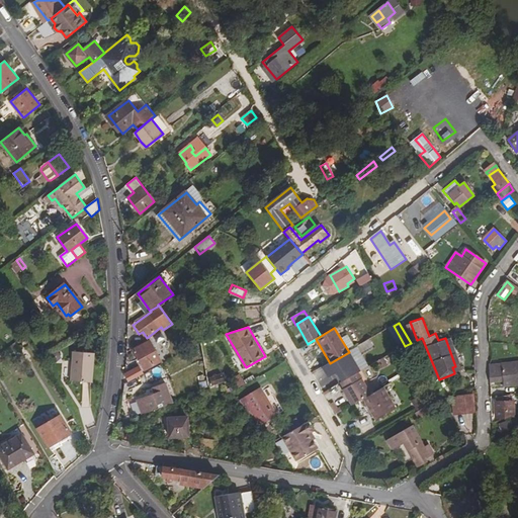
[(162,360),(151,340),(134,349),(145,370),(162,360)]
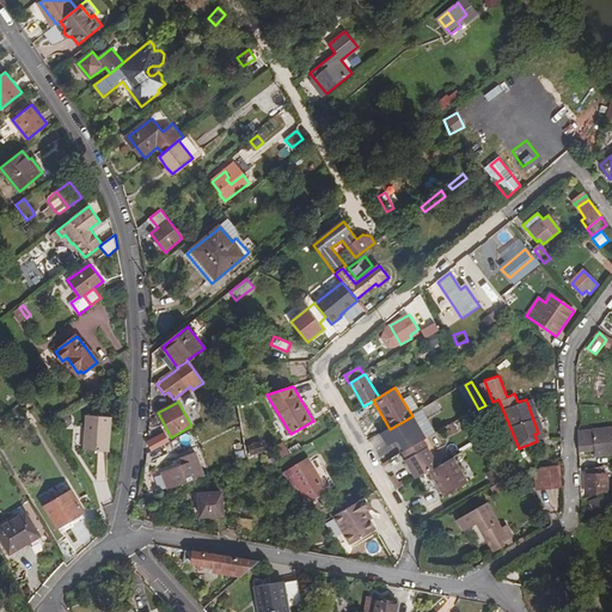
[(111,417),(86,415),(84,450),(109,452),(111,417)]
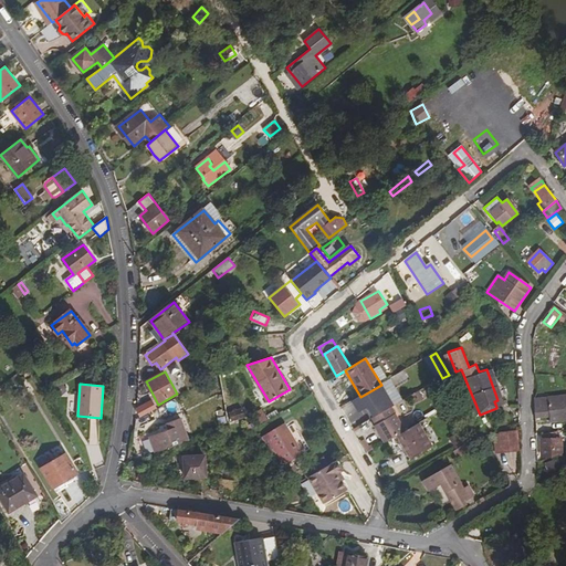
[(394,407),(381,385),(360,397),(353,401),(359,412),(368,407),(374,417),(391,407),(394,407)]
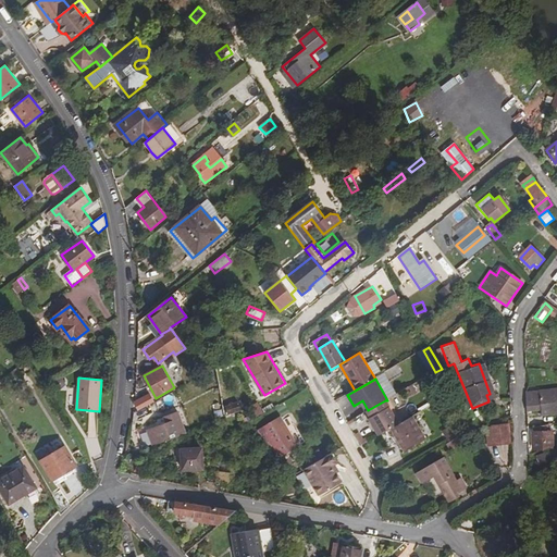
[(527,392),(528,410),(543,410),(543,415),(551,415),(551,410),(556,410),(555,391),(527,392)]
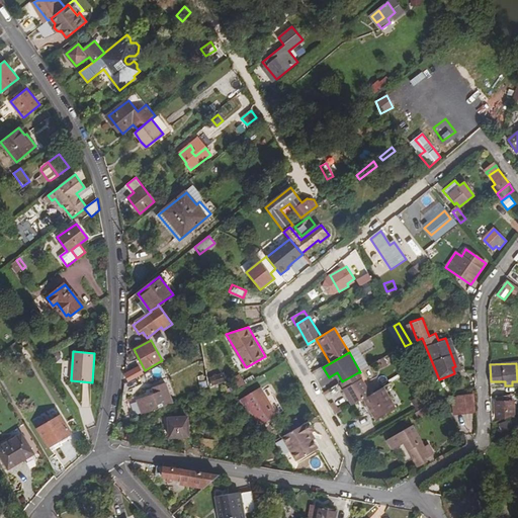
[(125,374),(124,384),(140,376),(136,368),(125,374)]
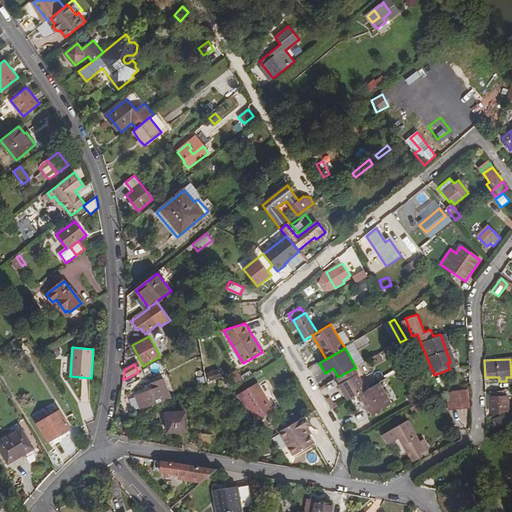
[(348,401),(361,394),(367,390),(354,368),(338,377),(336,378),(339,384),(338,385),(348,401)]
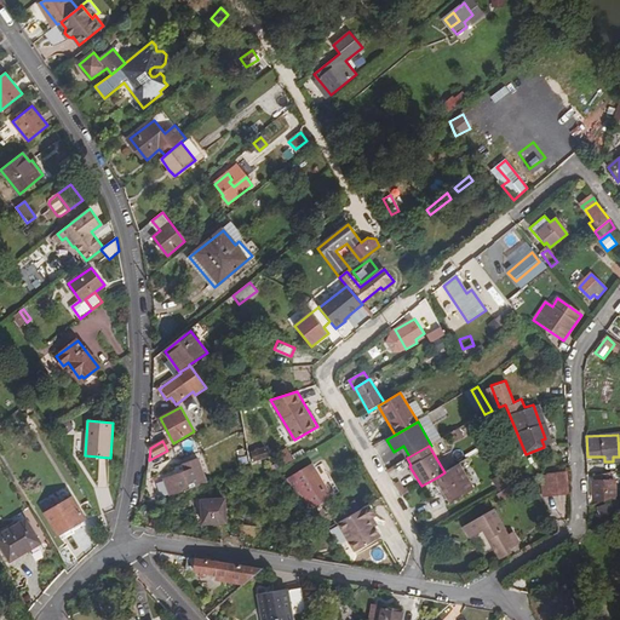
[(269,459),(268,451),(253,453),(254,463),(269,459)]
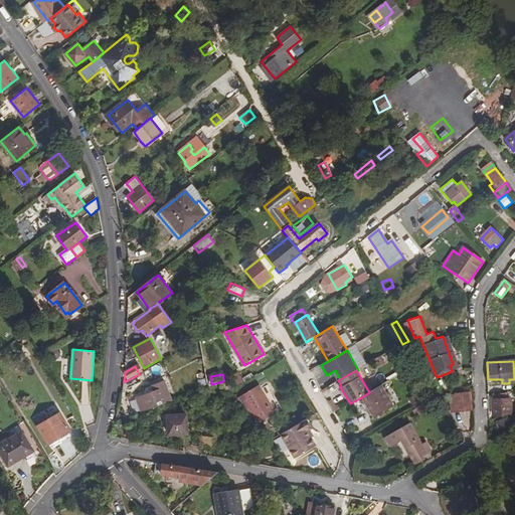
[(137,398),(142,412),(173,401),(165,381),(153,385),(155,391),(137,398)]
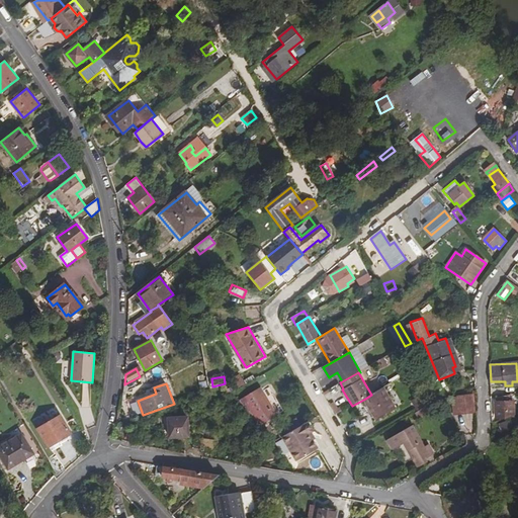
[(277,414),(261,385),(239,399),(261,423),(277,414)]
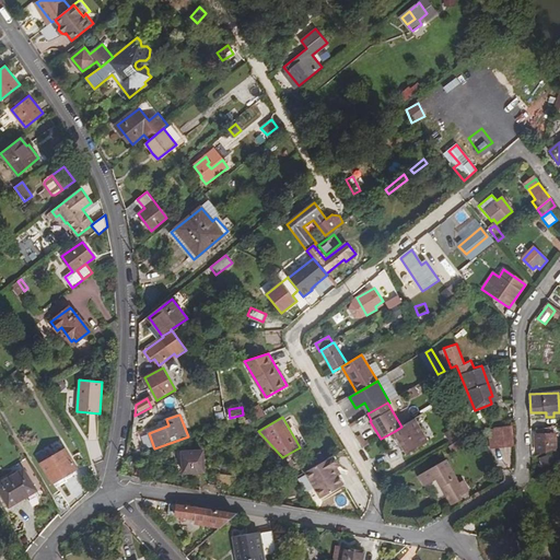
[(395,431),(408,454),(429,442),(416,419),(401,427),(395,431)]
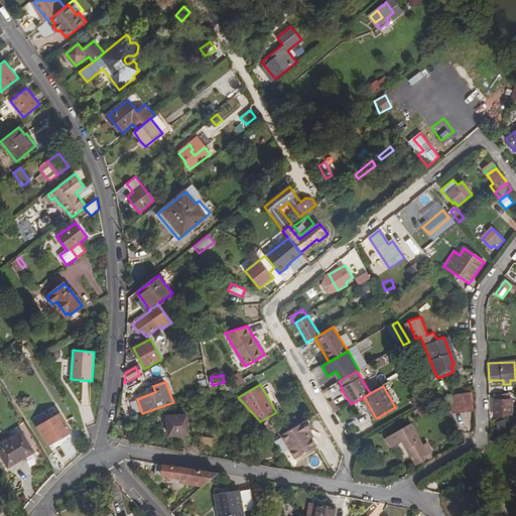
[(472,411),(472,394),(458,393),(457,411),(472,411)]
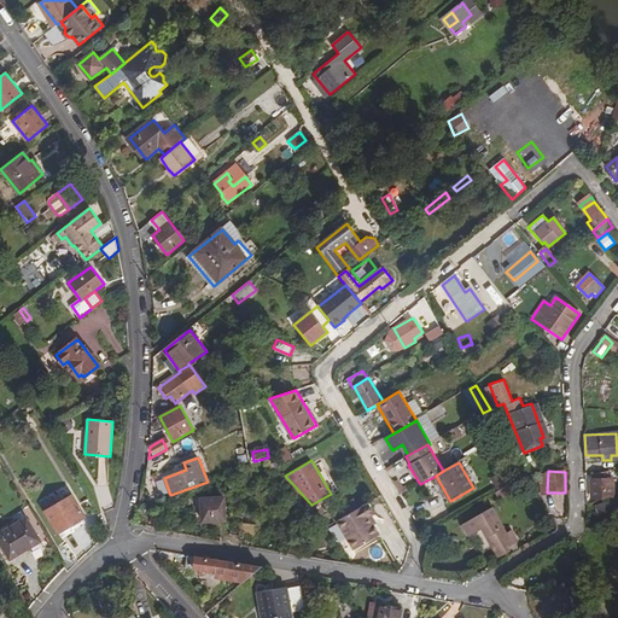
[(612,496),(613,481),(608,481),(607,471),(593,473),(594,479),(593,479),(593,497),(605,499),(612,496)]
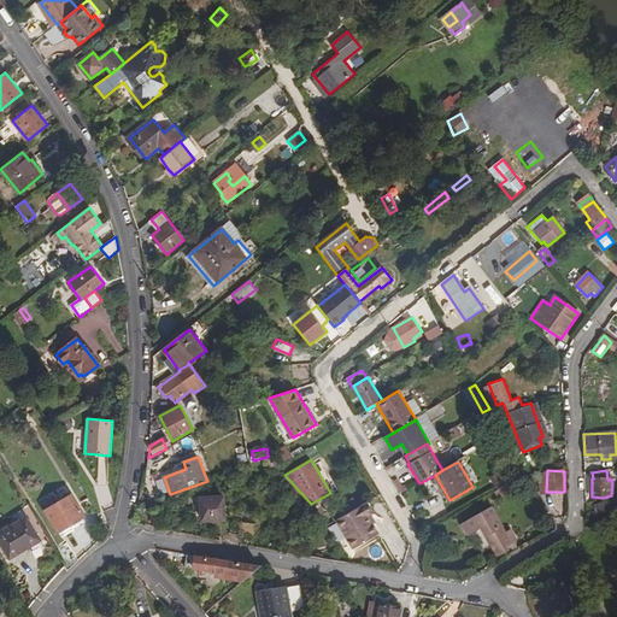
[(46,510),(59,532),(69,526),(84,516),(72,494),(46,510)]
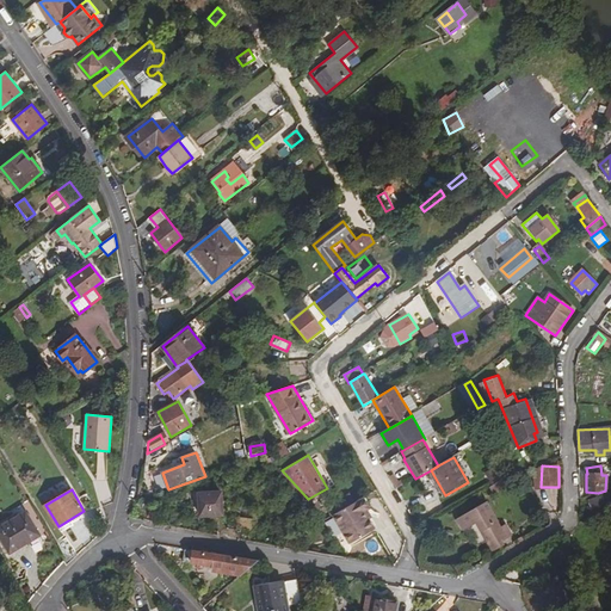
[(610,493),(608,495),(606,491),(603,492),(604,497),(588,501),(591,510),(610,504),(610,493)]
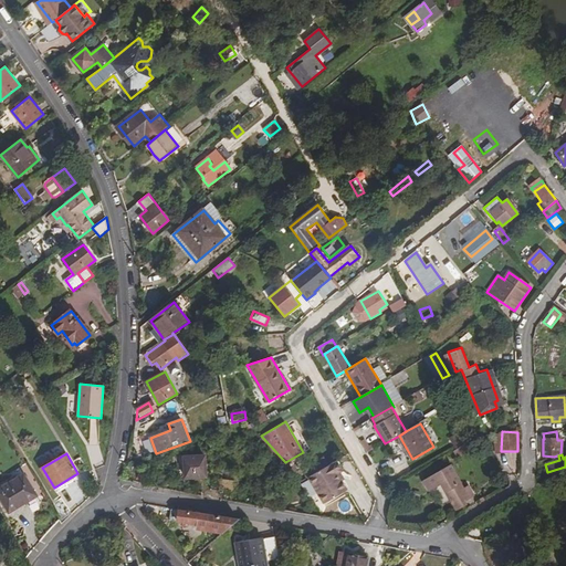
[(207,475),(206,456),(185,457),(187,477),(207,475)]
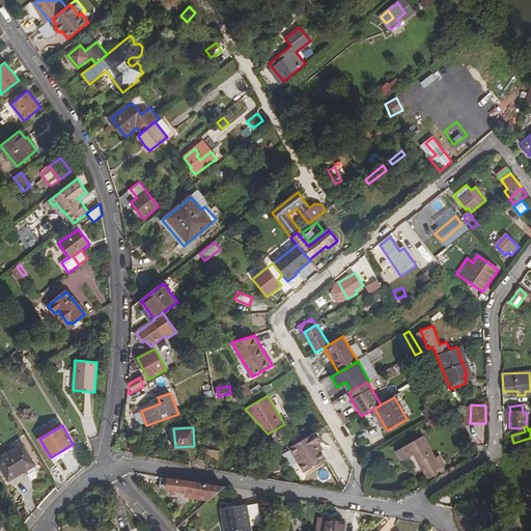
[(316,432),(290,448),(305,473),(327,459),(317,445),(319,443),(323,442),(316,432)]
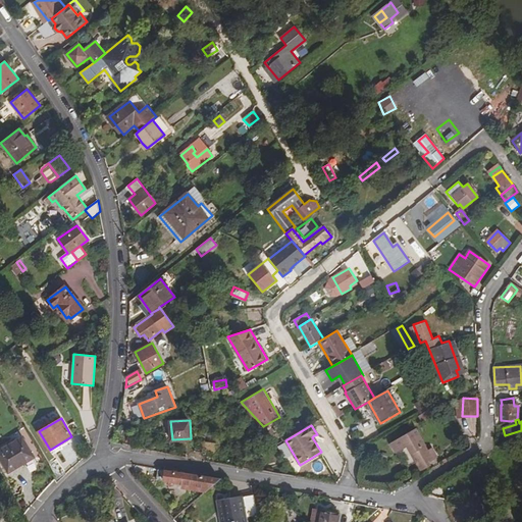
[(433,458),(417,429),(392,444),(397,453),(408,446),(422,471),(430,466),(428,461),(433,458)]
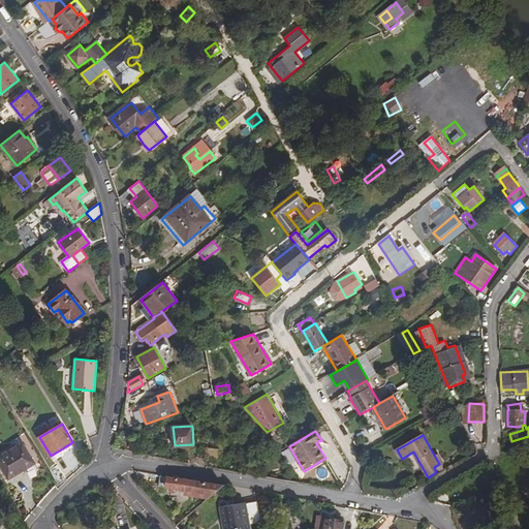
[(316,443),(325,458),(328,457),(318,441),(316,443)]
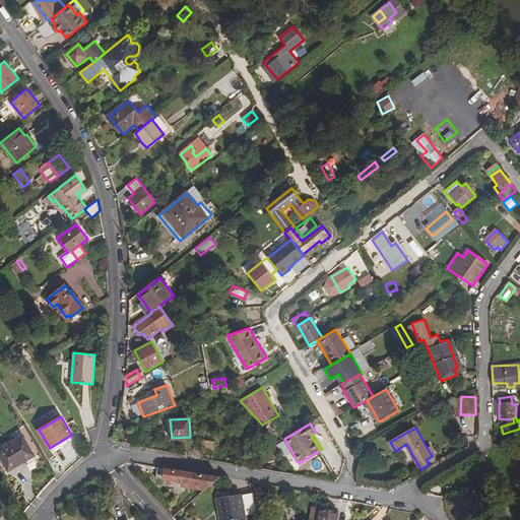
[(34,456),(22,436),(0,449),(0,455),(9,470),(34,456)]
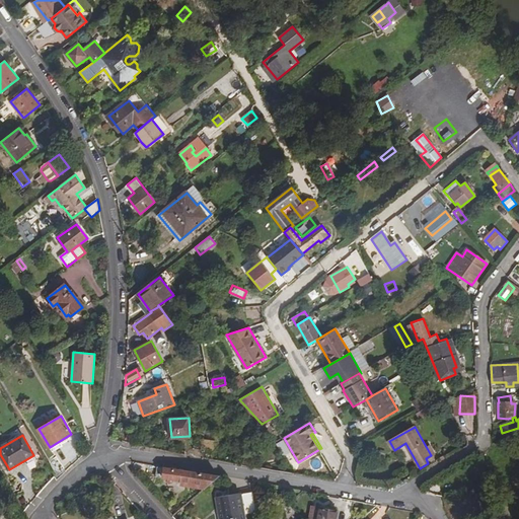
[(213,450),(215,442),(204,440),(203,448),(213,450)]
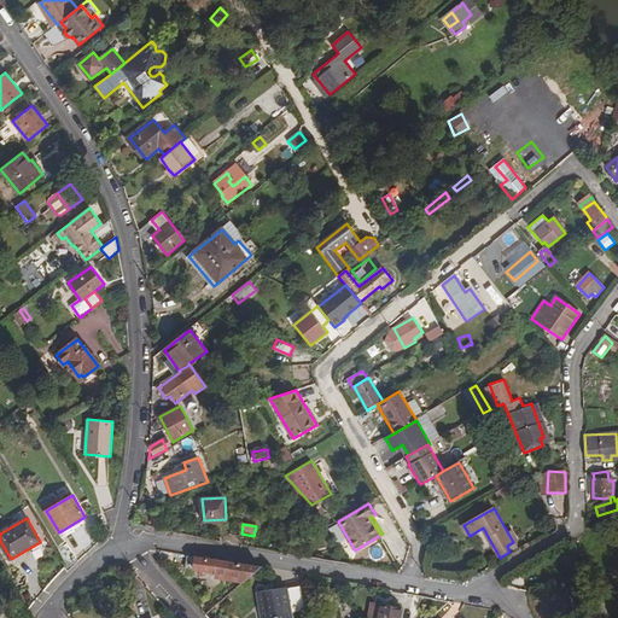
[(69,526),(59,532),(63,538),(73,532),(69,526)]
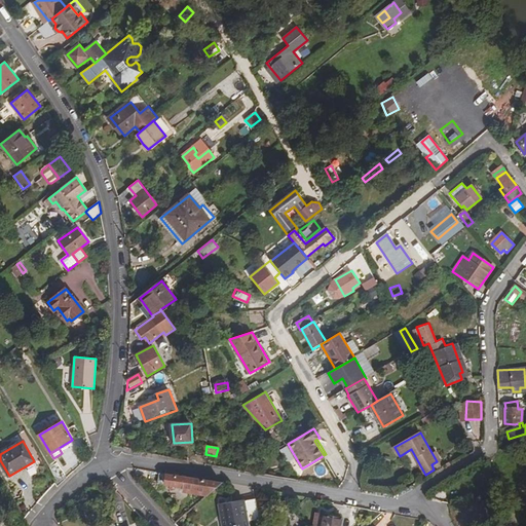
[(208,496),(223,483),(159,473),(157,484),(183,488),(183,491),(208,496)]
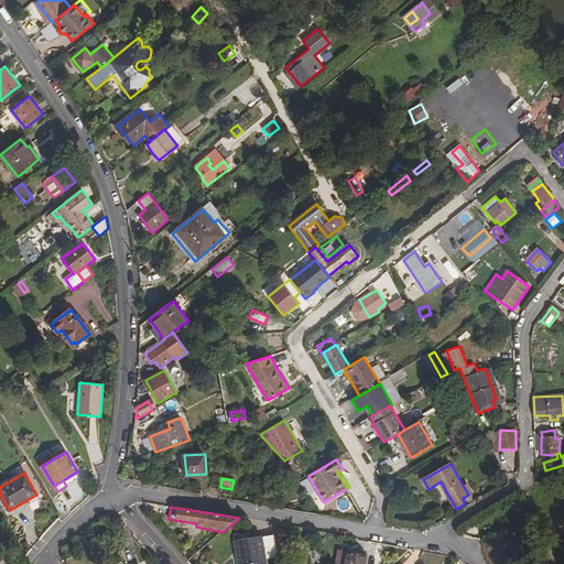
[(261,539),(261,538),(236,541),(239,559),(237,559),(238,563),(240,563),(267,563),(266,559),(264,559),(263,555),(278,553),(274,537),(261,539)]
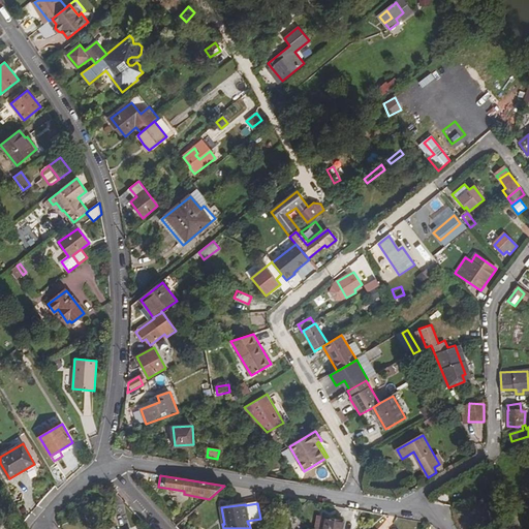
[(306,507),(301,515),(309,520),(313,512),(306,507)]
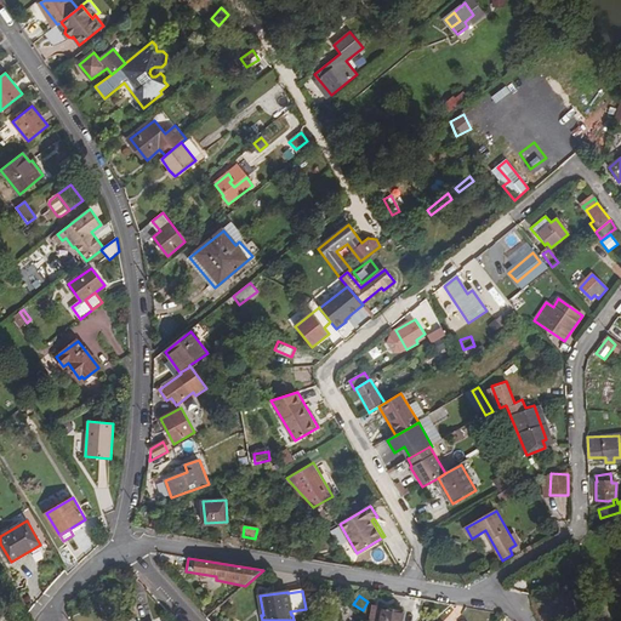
[(380,620),(383,608),(383,607),(371,604),(368,620),(380,620)]
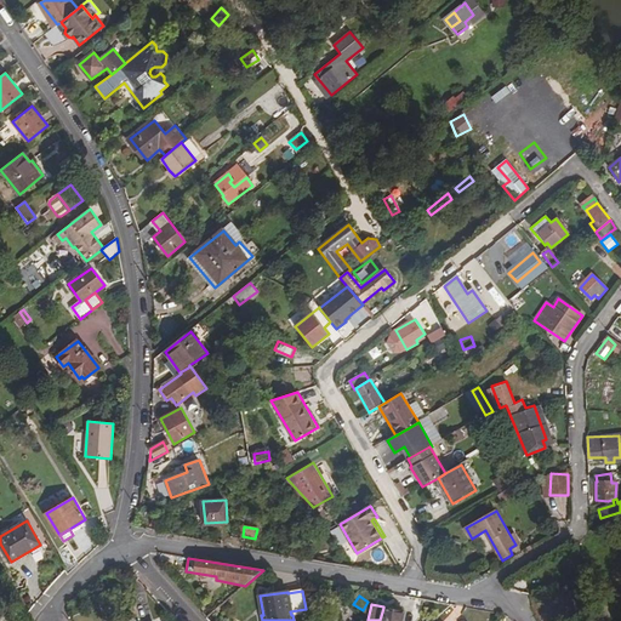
[(400,620),(403,611),(383,608),(380,620),(400,620)]
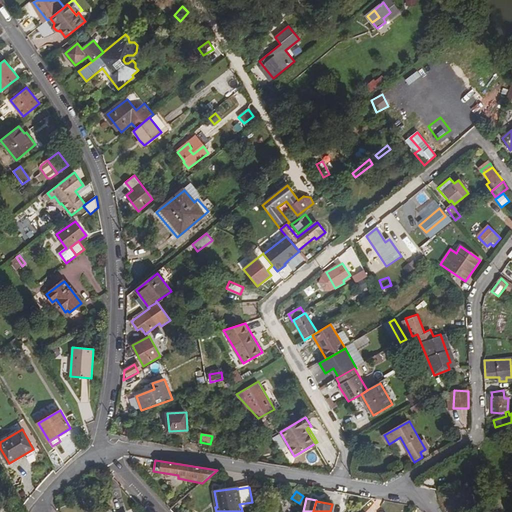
[(10,508),(18,511),(23,511),(25,507),(12,502),(10,508)]
